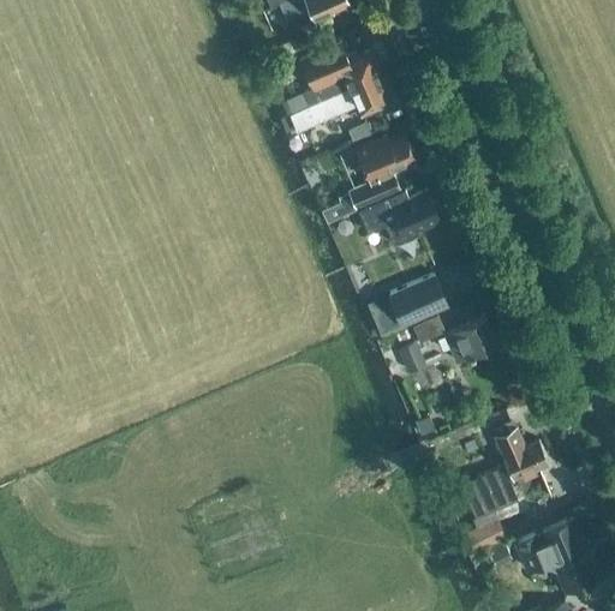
[(332,12),(348,5),(346,0),(266,0),(270,10),(279,6),(285,21),(309,10),(315,22),(333,15),(332,12)]
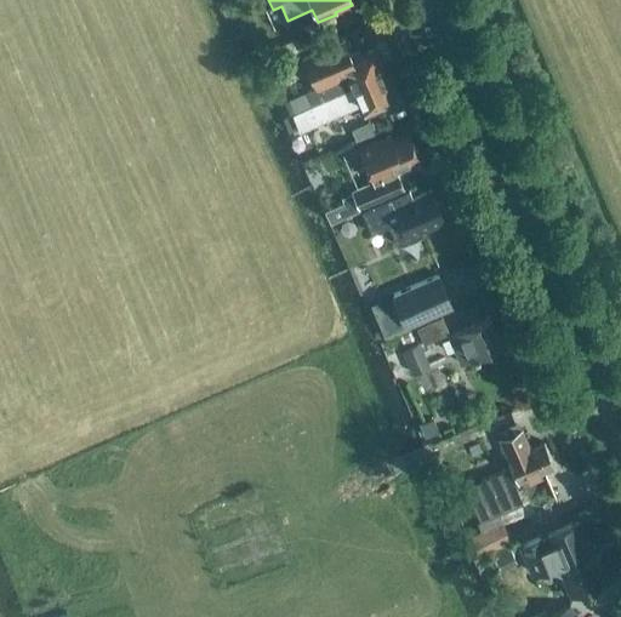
[(312,109),(385,78),(374,52),(360,58),(359,56),(337,64),(332,63),(326,49),(302,60),(308,74),(318,69),(324,85),(305,93),(312,109)]
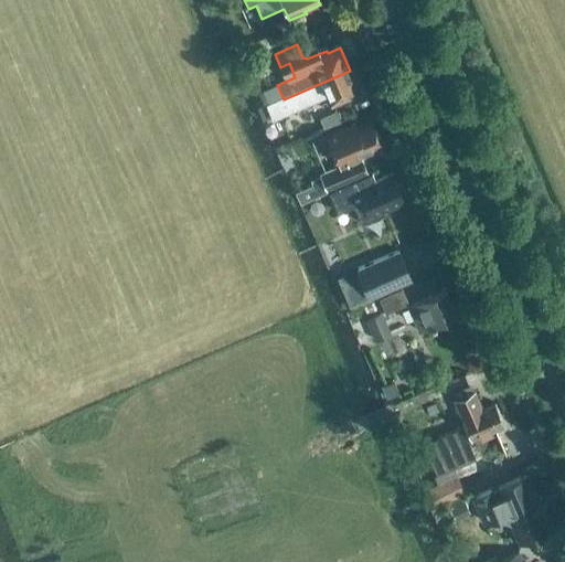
[(273,123),(327,99),(332,109),(349,103),(348,99),(360,94),(350,71),(284,99),(257,110),(260,117),(268,114),(273,123)]
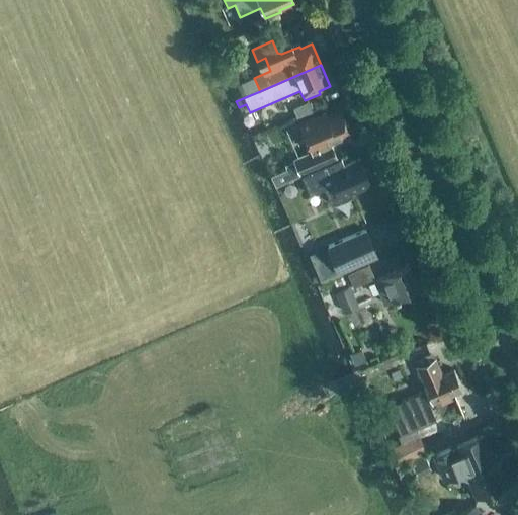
[(311,155),(293,163),(299,178),(337,161),(331,147),(339,144),(338,141),(350,135),(341,113),(316,124),(314,119),(298,126),(311,155)]
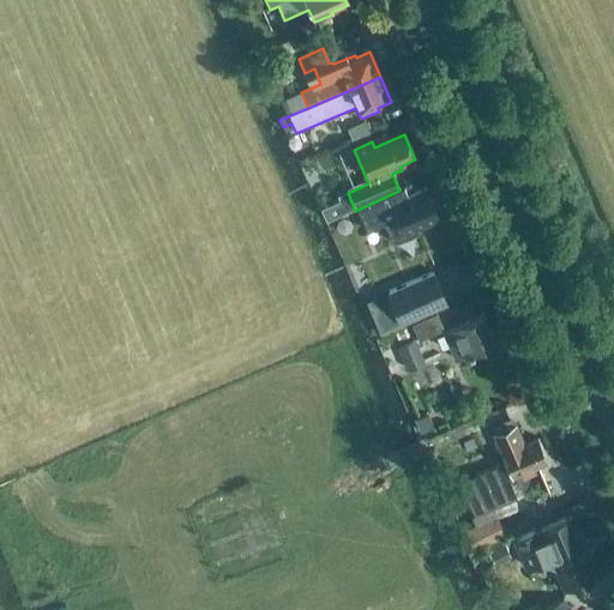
[(426,192),(398,204),(395,194),(357,211),(367,234),(384,225),(392,246),(417,235),(415,230),(438,221),(437,218),(439,213),(435,206),(431,205),(426,192)]
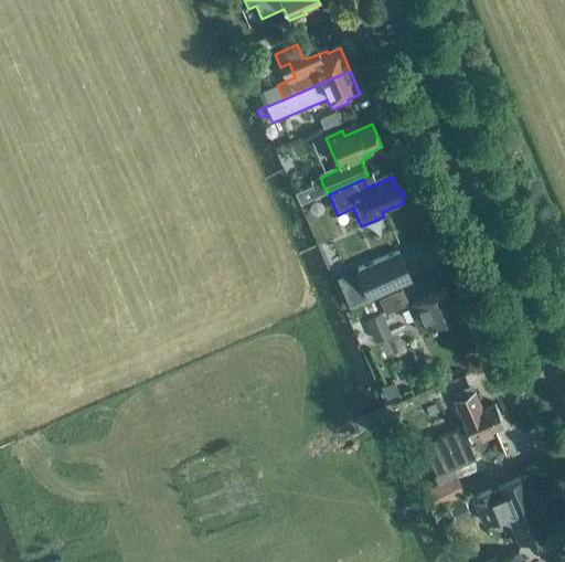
[(312,187),(296,194),(300,205),(327,194),(320,178),(310,182),(312,187)]
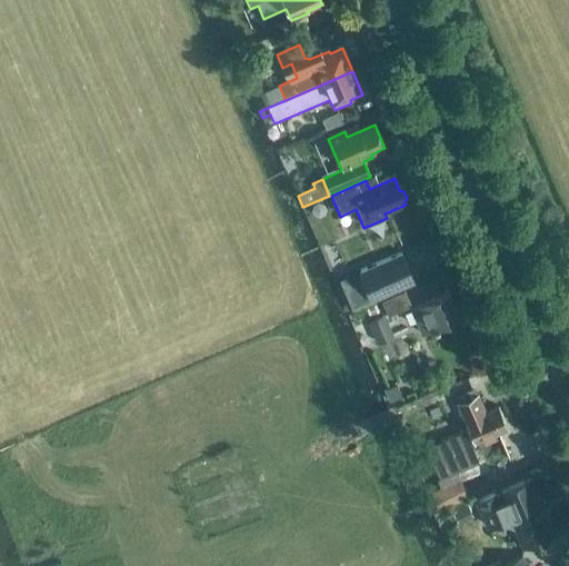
[(375,301),(413,285),(400,255),(361,271),(375,301)]
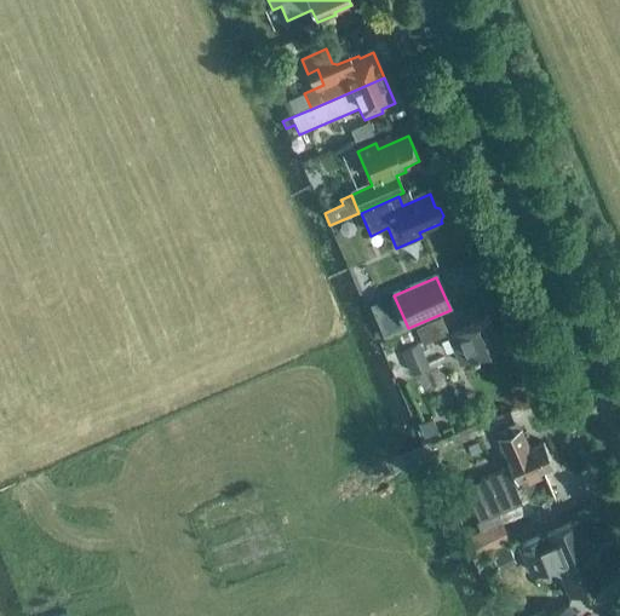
[(423,346),(447,335),(441,320),(417,330),(423,346)]
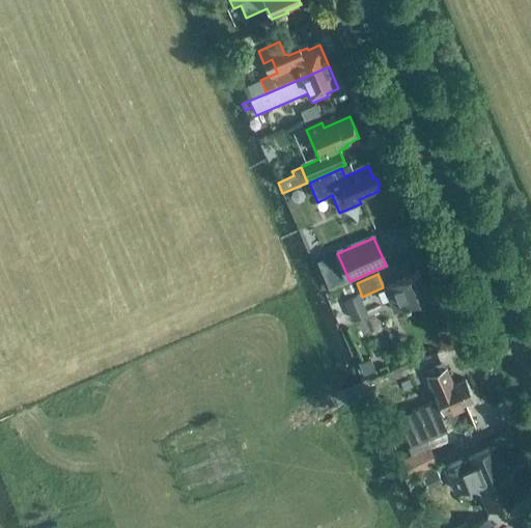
[(394,314),(429,299),(418,275),(383,289),(394,314)]
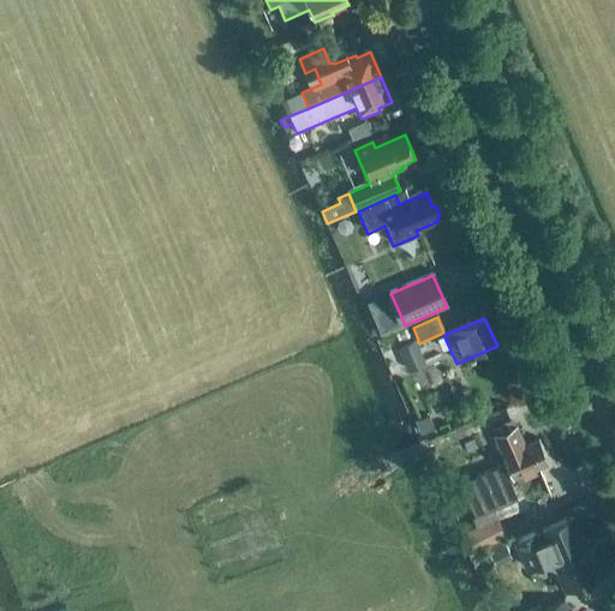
[(411,372),(424,366),(413,345),(400,351),(411,372)]
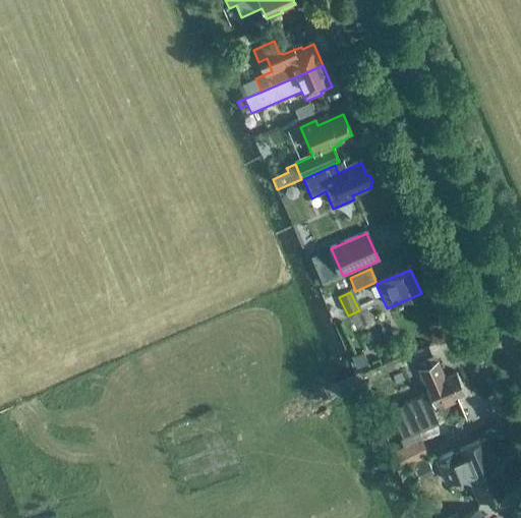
[(428,396),(404,406),(416,435),(438,425),(431,411),(430,409),(465,394),(456,375),(445,380),(438,363),(419,371),(425,388),(428,396)]
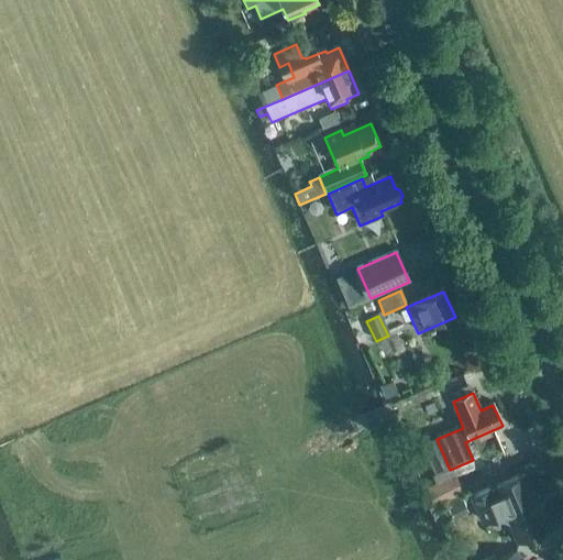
[(483,524),(495,519),(512,527),(519,542),(547,530),(523,476),(496,489),(497,491),(489,494),(488,492),(472,500),(483,524)]
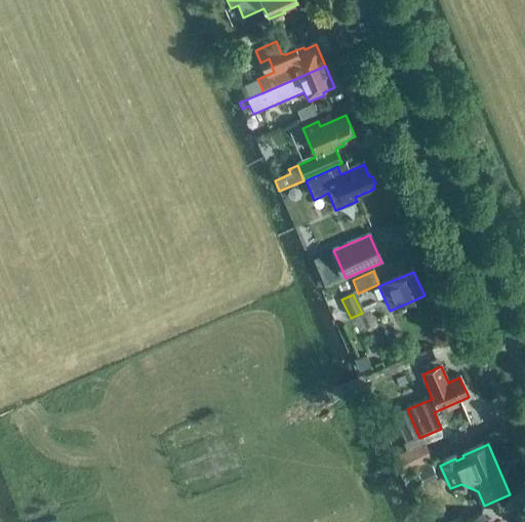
[(428,464),(416,469),(422,484),(435,478),(428,464)]
